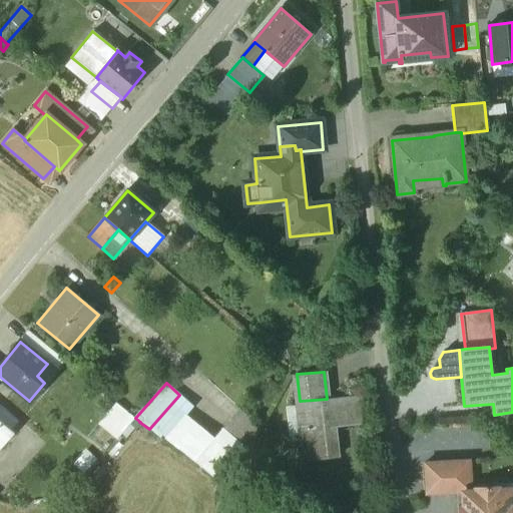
[(179,395),(149,429),(161,439),(162,437),(166,440),(186,415),(193,407),(179,395)]
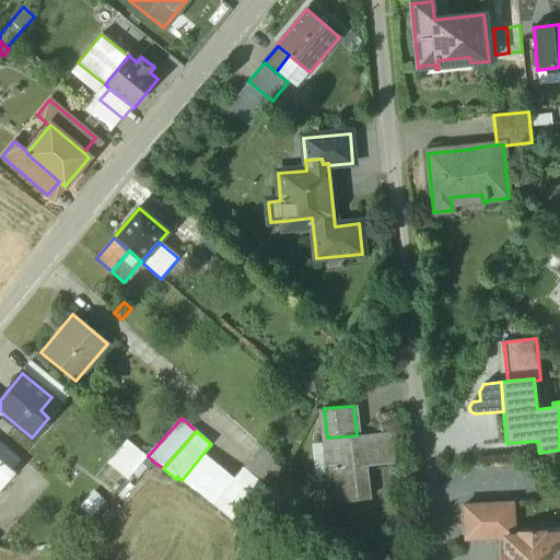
[(327,438),(322,439),(328,502),(363,499),(359,458),(392,455),(389,432),(357,435),(327,438)]
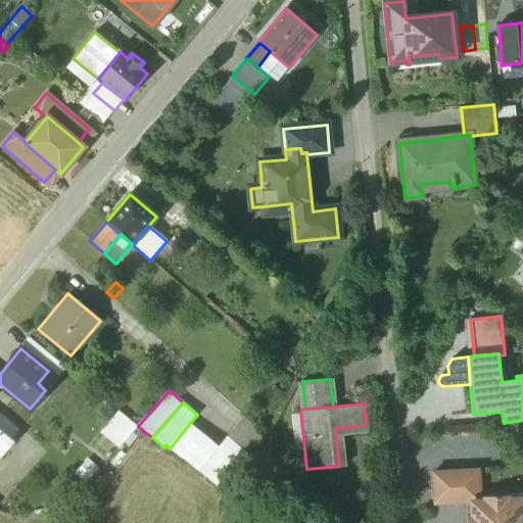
[(265,435),(244,417),(225,438),(250,458),(265,435)]
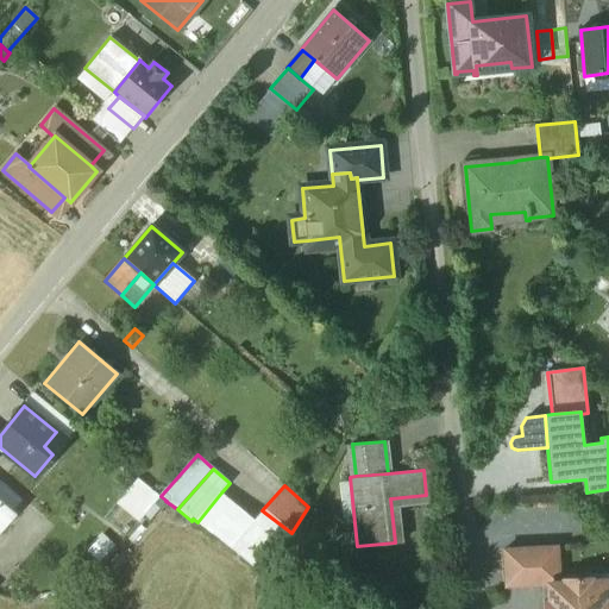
[(262,510),(253,520),(221,493),(198,522),(265,577),(292,533),(262,510)]
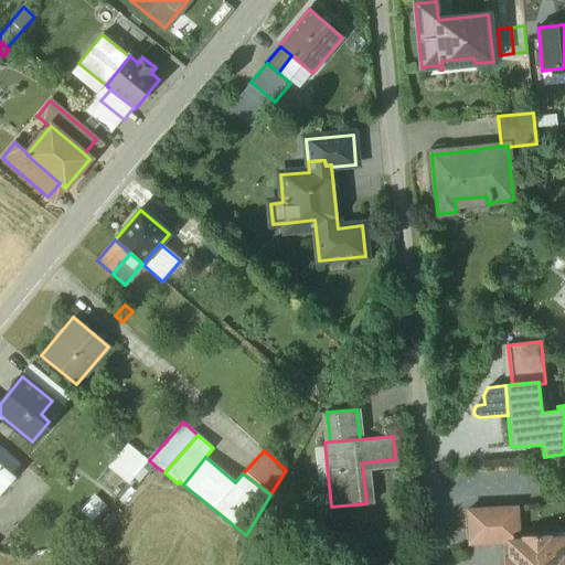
[(0,494),(16,478),(0,465),(0,494)]
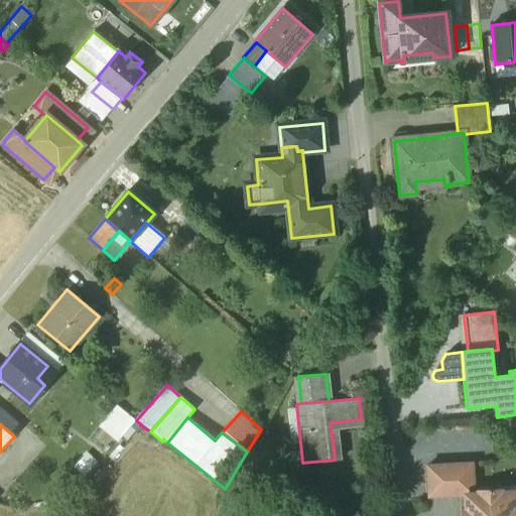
[(471,464),(428,466),(427,466),(427,468),(428,495),(428,497),(430,497),(430,496),(465,495),(474,494),(472,465),(472,464),(471,464)]
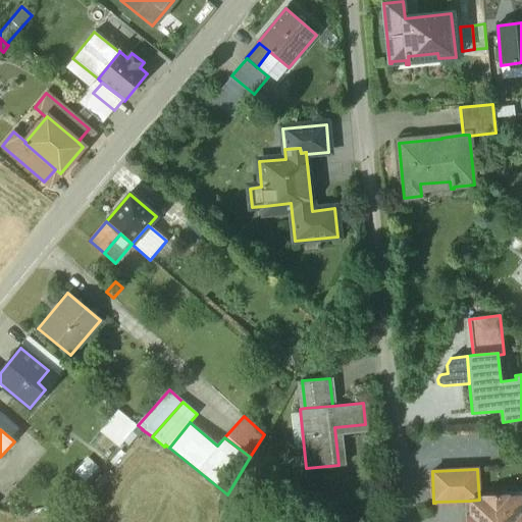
[(482,500),(479,500),(470,501),(471,515),(467,516),(467,515),(466,516),(466,517),(466,521),(521,521),(521,512),(512,513),(511,498),(507,498),(507,496),(507,493),(506,493),(506,494),(482,496),(482,497),(482,500)]
